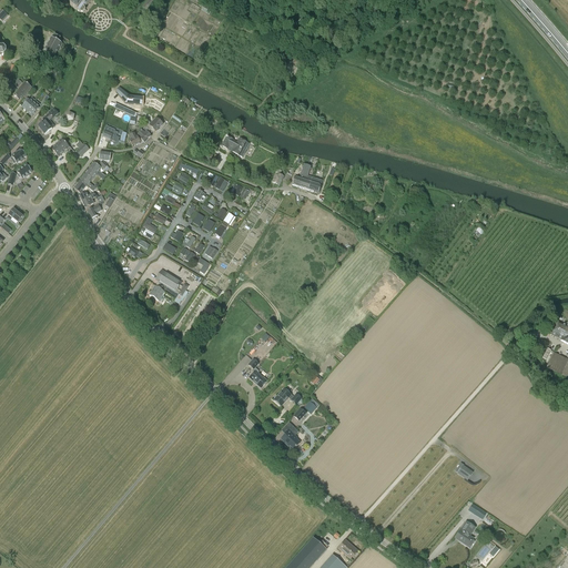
[(73,0),(70,6),(80,13),(83,13),(85,10),(84,8),(84,7),(85,8),(91,0),(73,0)]
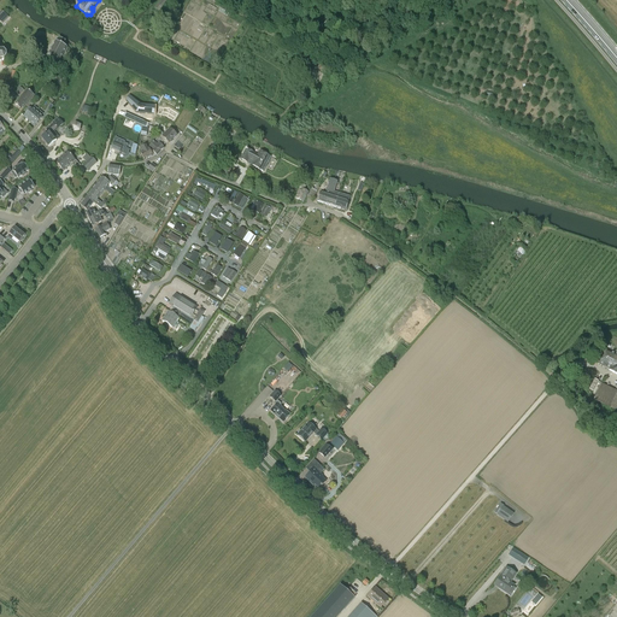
[(160,0),(154,9),(159,12),(168,1),(166,0),(160,0)]
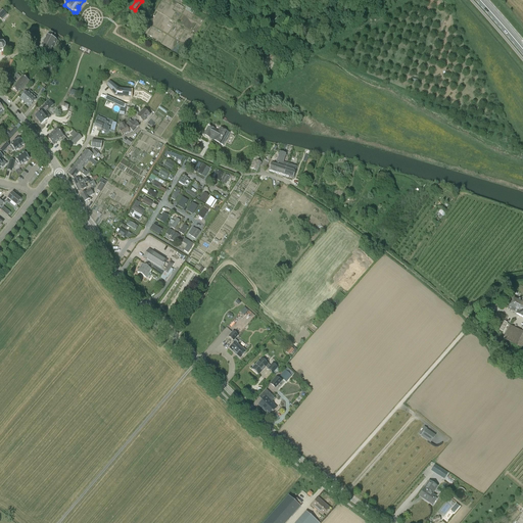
[(188,5),(185,10),(192,14),(195,9),(188,5)]
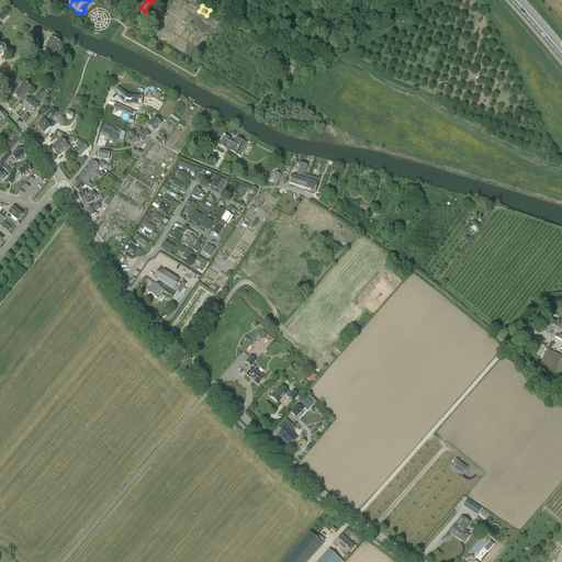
[(63,44),(60,44),(58,42),(60,37),(57,36),(53,34),(51,37),(44,51),(54,56),(58,47),(60,48),(63,44)]
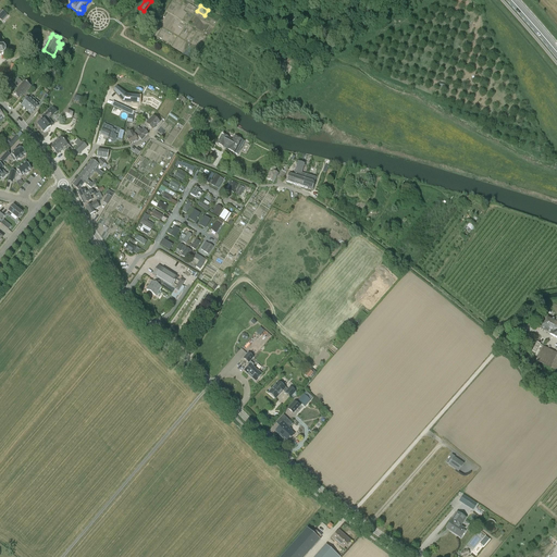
[(0,78),(0,86),(2,88),(9,95),(15,87),(11,83),(9,85),(5,82),(9,78),(4,74),(0,78)]
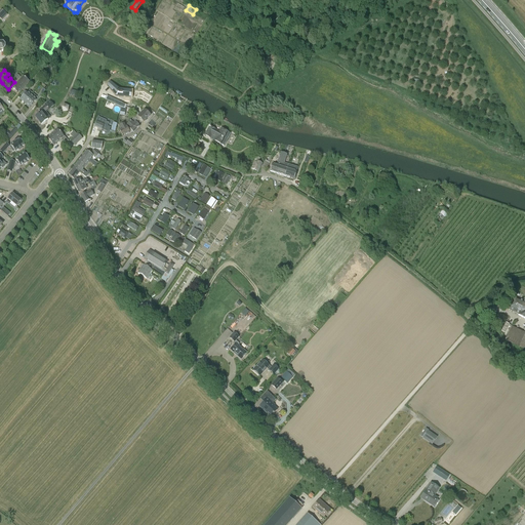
[(29,82),(27,80),(29,78),(26,75),(24,77),(23,77),(12,89),(17,93),(19,90),(21,91),(29,82)]
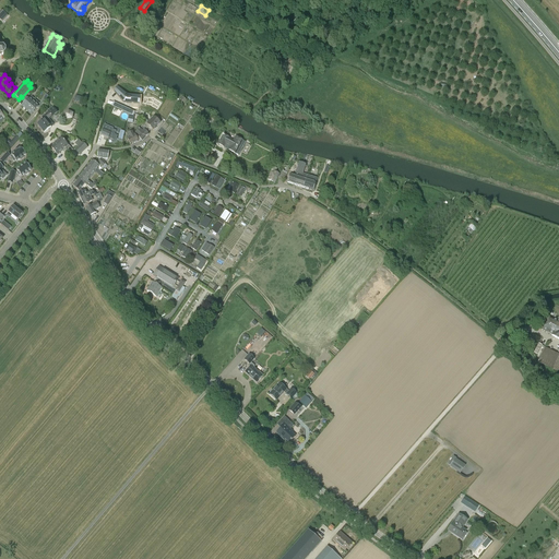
[(116,92),(123,103),(138,103),(139,96),(127,96),(119,88),(119,90),(117,92),(116,92)]
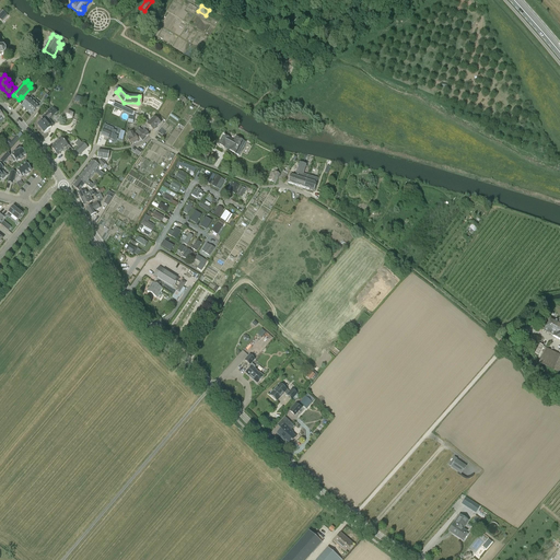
[(22,107),(26,111),(33,102),(34,100),(32,96),(30,98),(28,98),(26,96),(22,102),(24,104),(22,107)]
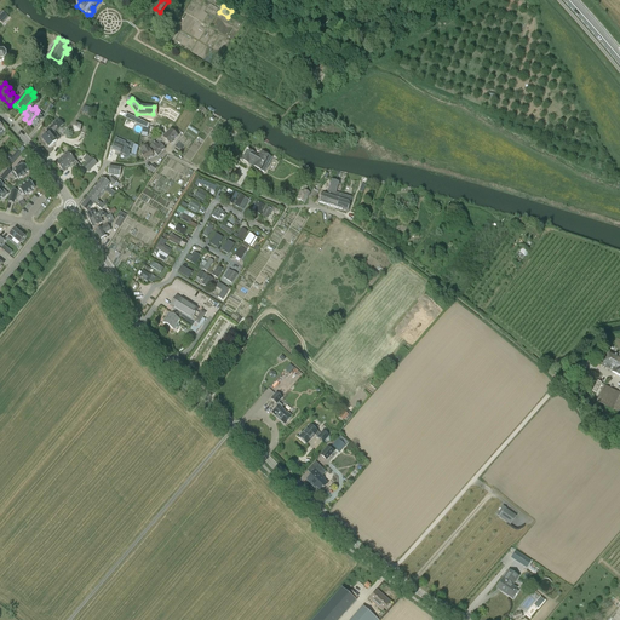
[(160,108),(159,115),(166,115),(176,121),(179,114),(171,108),(160,108)]
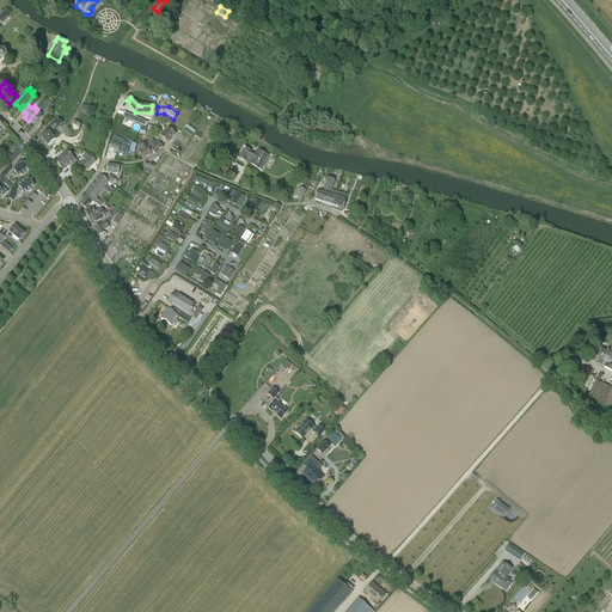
[(36,111),(29,121),(35,126),(42,117),(44,120),(50,111),(47,109),(44,112),(43,114),(37,109),(36,111)]
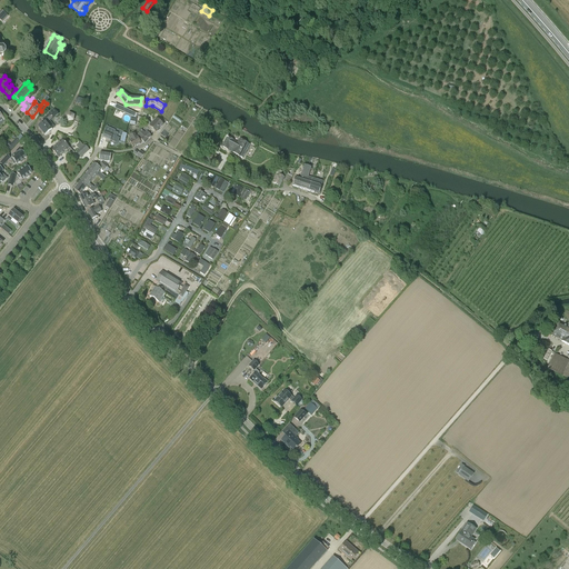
[(113,108),(136,118),(138,115),(121,107),(119,110),(113,108)]
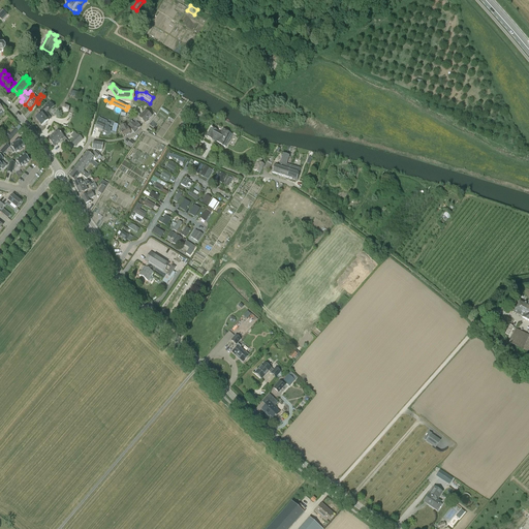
[(68,113),(72,113),(73,105),(66,101),(64,105),(61,109),(63,114),(68,113)]
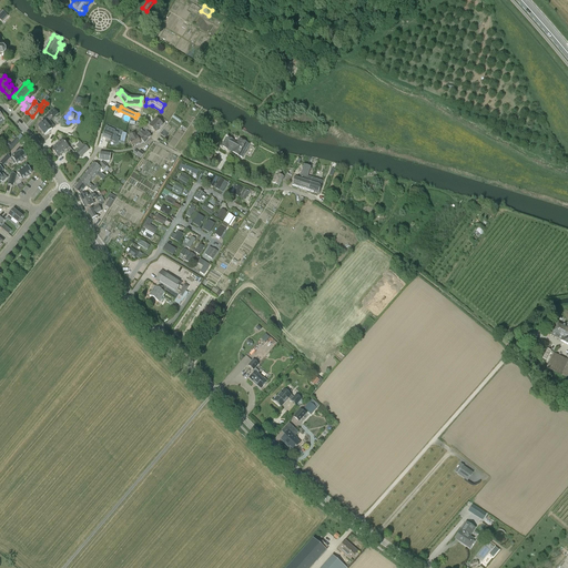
[(44,122),(39,127),(44,134),(54,128),(49,121),(52,119),(49,114),(42,120),(44,122)]
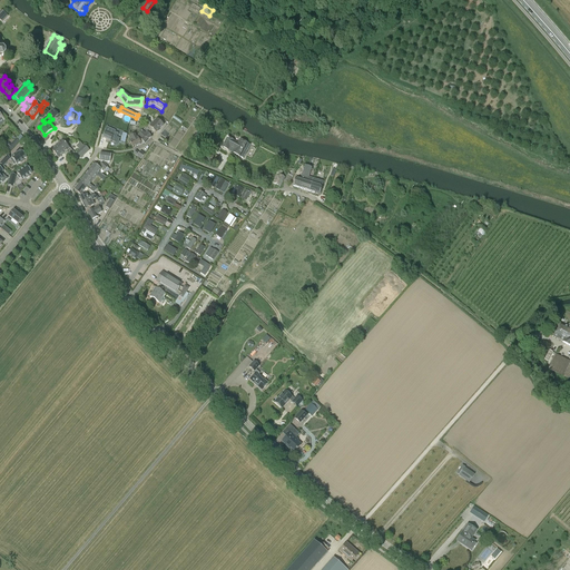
[(146,127),(153,134),(155,131),(156,133),(164,126),(157,119),(156,119),(151,124),(146,127)]
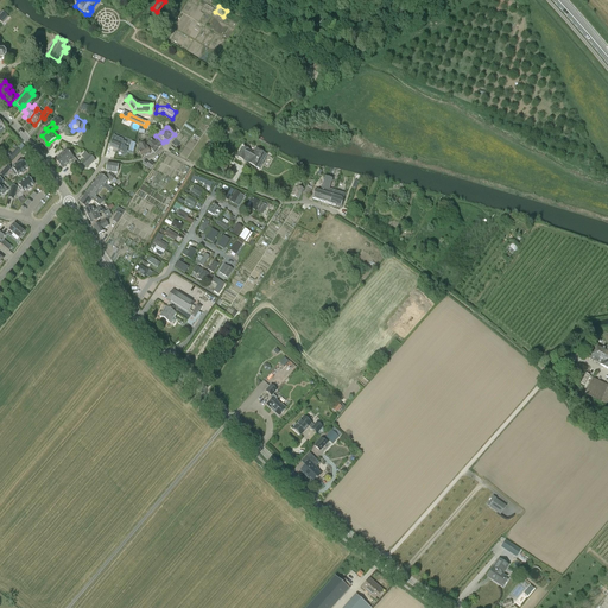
[(112,143),(109,147),(118,151),(125,153),(127,149),(125,146),(126,143),(122,141),(122,139),(114,135),(112,139),(113,139),(112,141),(112,143)]
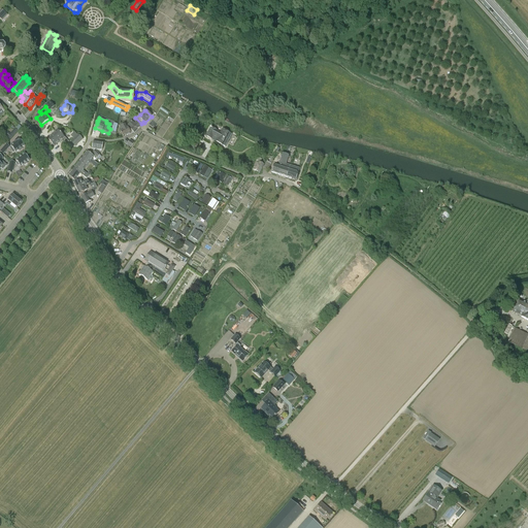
[(131,123),(128,126),(132,133),(133,132),(134,133),(140,127),(139,126),(141,124),(135,118),(133,120),(131,123)]
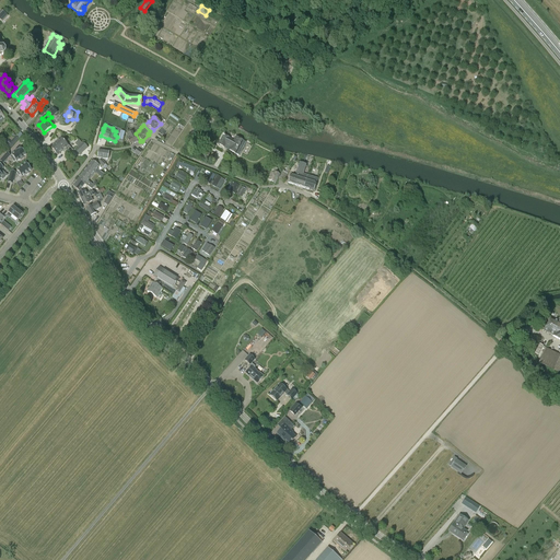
[(127,139),(131,146),(139,141),(132,131),(127,136),(129,138),(127,139)]
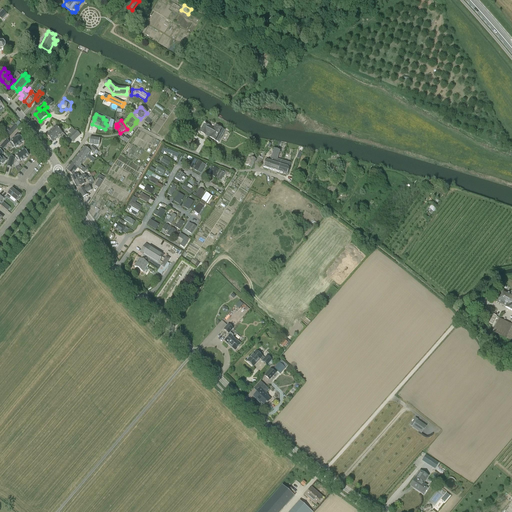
[(218,143),(225,130),(216,125),(214,129),(205,123),(200,132),(205,135),(206,134),(210,136),(209,137),(218,143)]
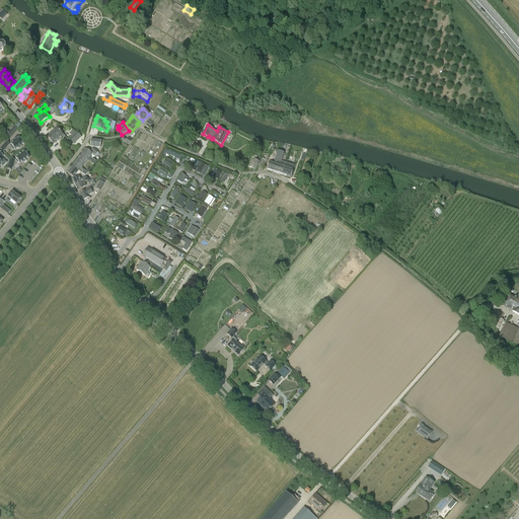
[(9,138),(17,130),(14,127),(6,136),(9,138)]
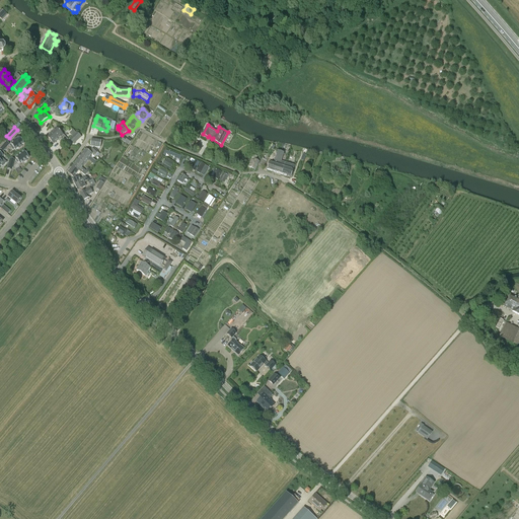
[(57,128),(50,134),(47,137),(51,141),(51,142),(52,144),(53,144),(54,144),(59,139),(63,144),(68,140),(57,128)]
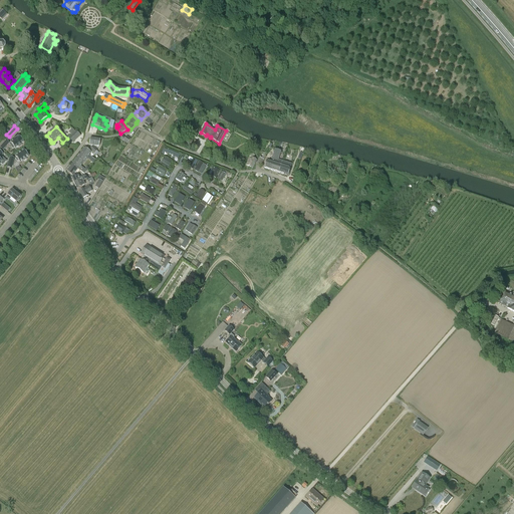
[(70,137),(74,142),(80,136),(76,132),(70,137)]
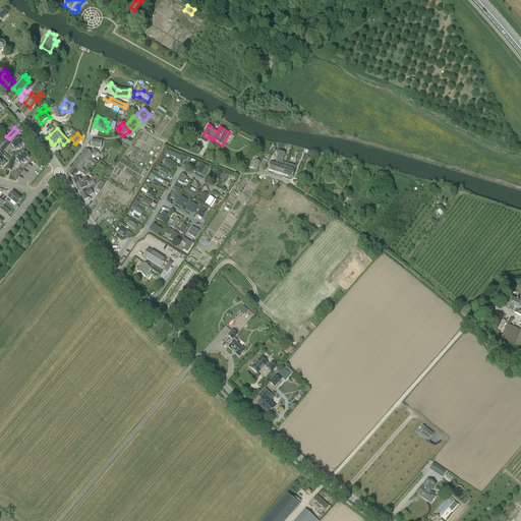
[(24,145),(19,137),(10,145),(11,146),(10,147),(13,151),(14,150),(15,151),(18,149),(19,150),(21,148),(21,147),(24,145)]
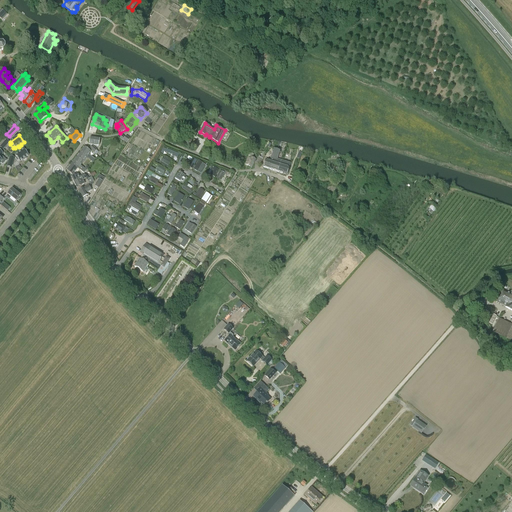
[(89,144),(99,146),(100,139),(90,137),(89,144)]
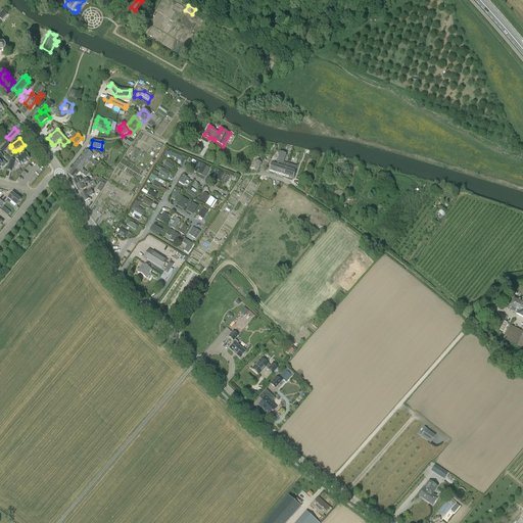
[(87,150),(83,155),(89,160),(93,155),(87,150)]
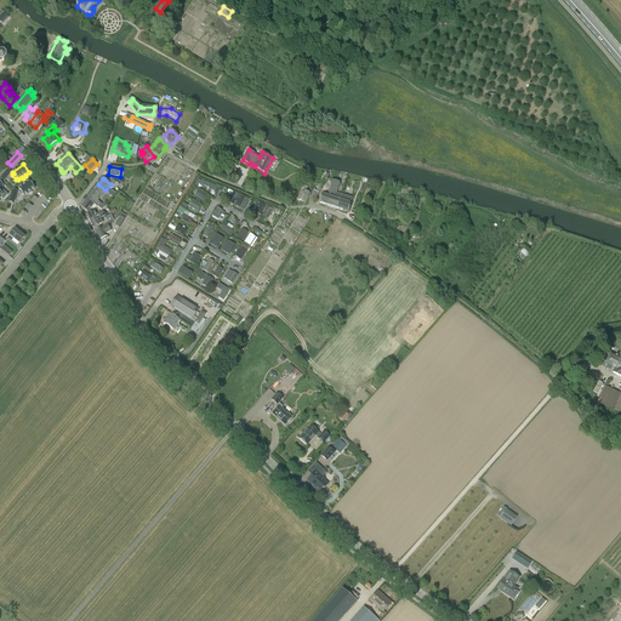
[(22,194),(24,197),(28,194),(28,195),(32,192),(35,189),(29,181),(18,189),(21,192),(18,192),(21,195),(22,194)]
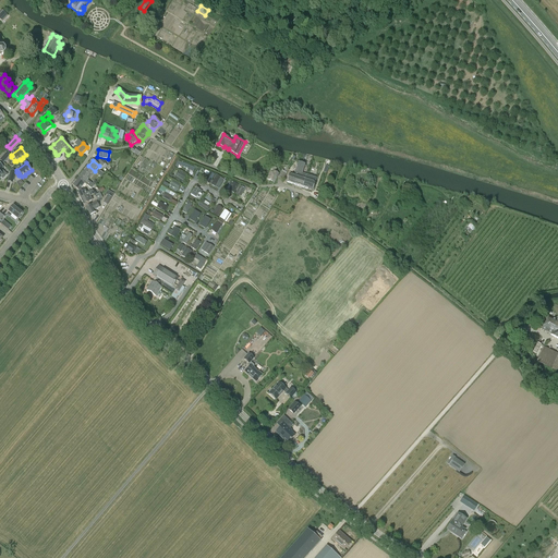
[(180,162),(179,165),(183,167),(187,169),(187,170),(190,171),(194,172),(195,169),(180,162)]
